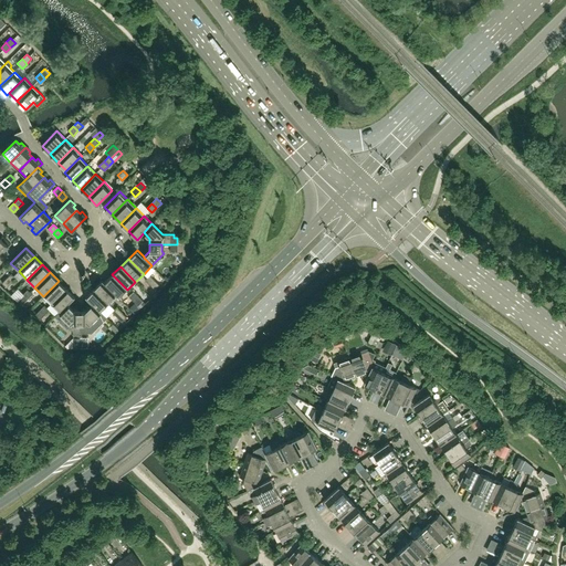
[(11,274),(7,279),(11,283),(17,279),(11,274)]
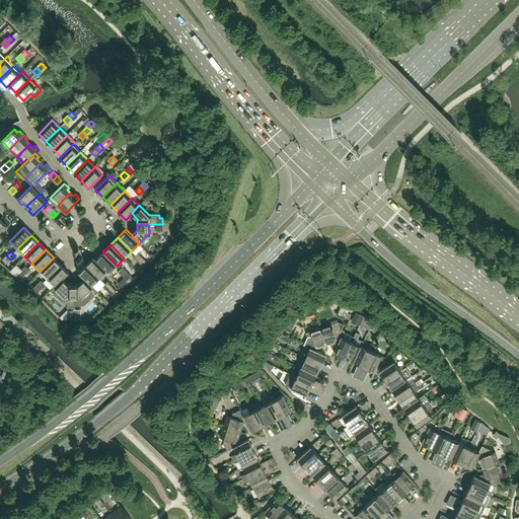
[(117,266),(102,251),(95,258),(95,260),(107,272),(108,274),(117,266)]
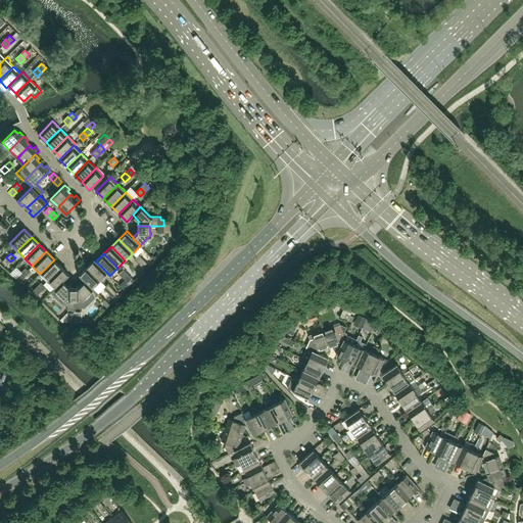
[(134,258),(138,264),(143,258),(138,254),(134,258)]
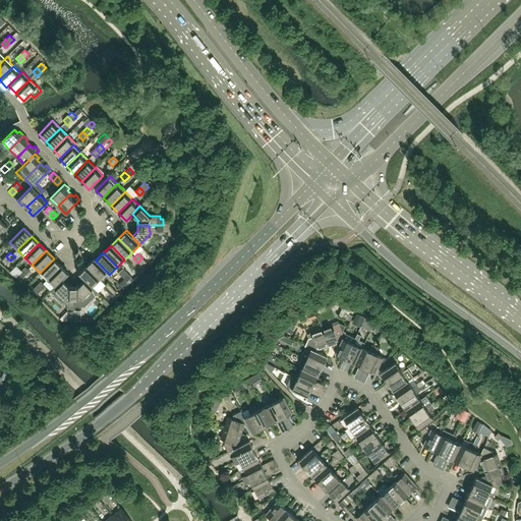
[(6,265),(10,261),(6,256),(2,261),(6,265)]
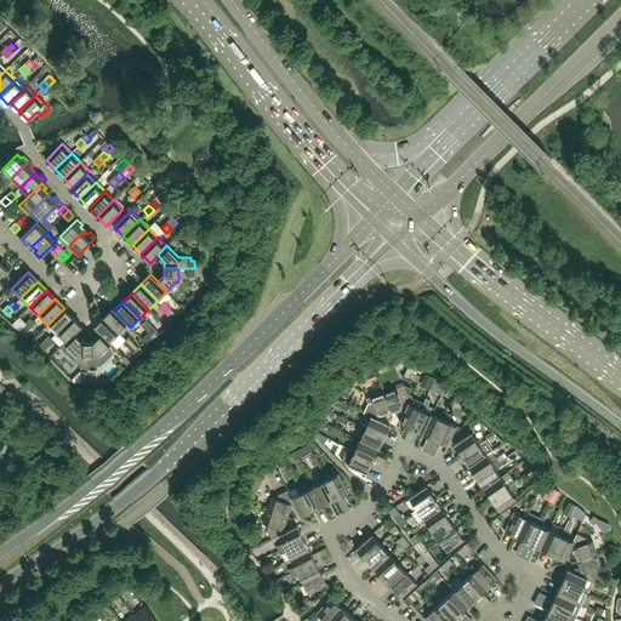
[(175,313),(170,307),(164,313),(170,318),(175,313)]
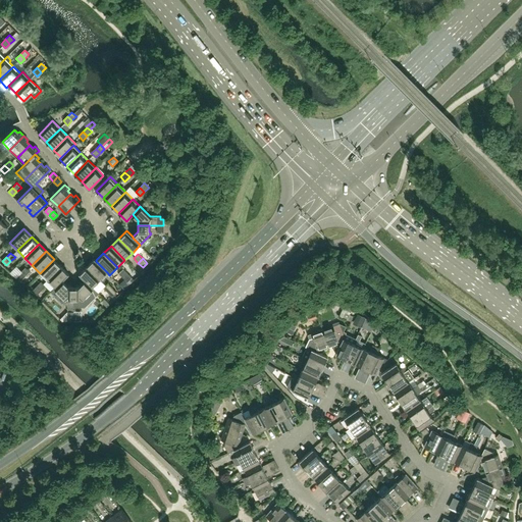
[(47,280),(61,266),(54,259),(40,273),(47,280)]
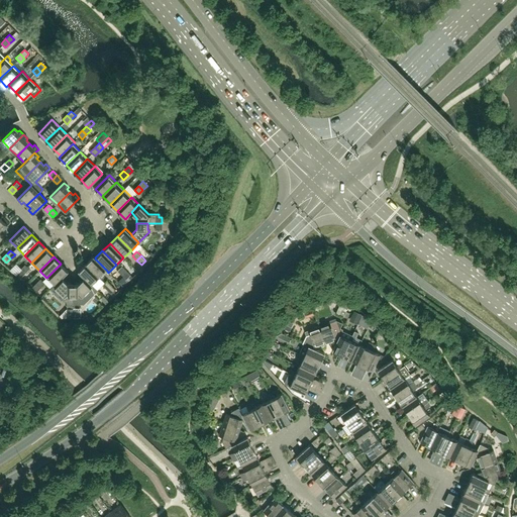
[(107,271),(95,259),(95,257),(93,256),(86,264),(100,278),(107,271)]
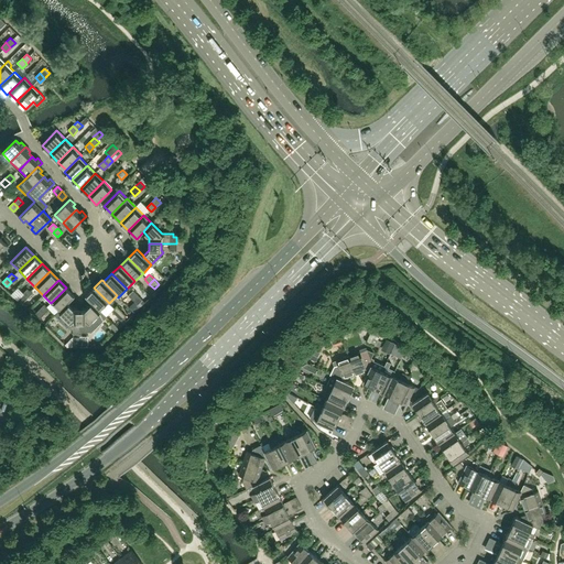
[(58,311),(67,303),(74,296),(66,288),(51,303),(58,311)]
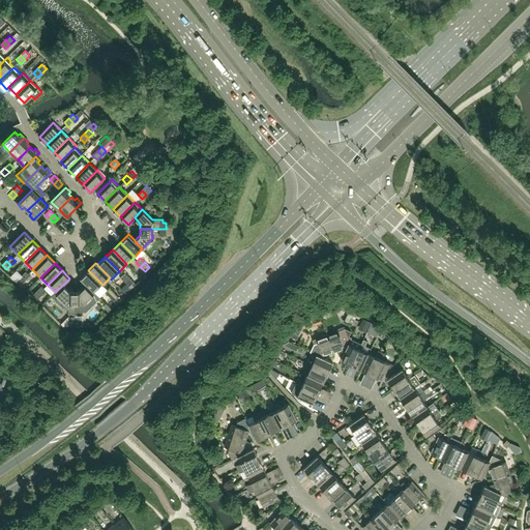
[(102,285),(88,270),(80,278),(86,285),(87,285),(94,292),(102,285)]
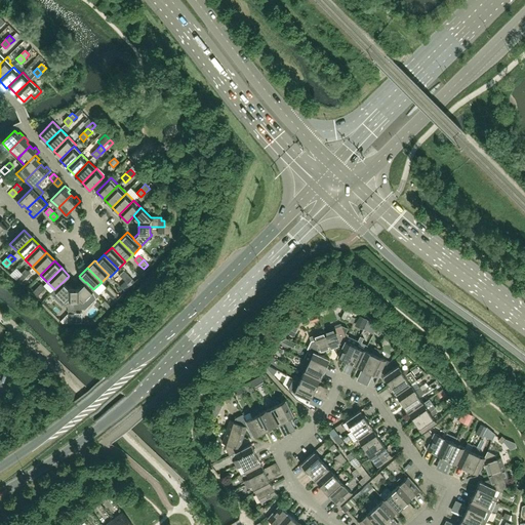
[(26,269),(22,273),(26,278),(30,274),(26,269)]
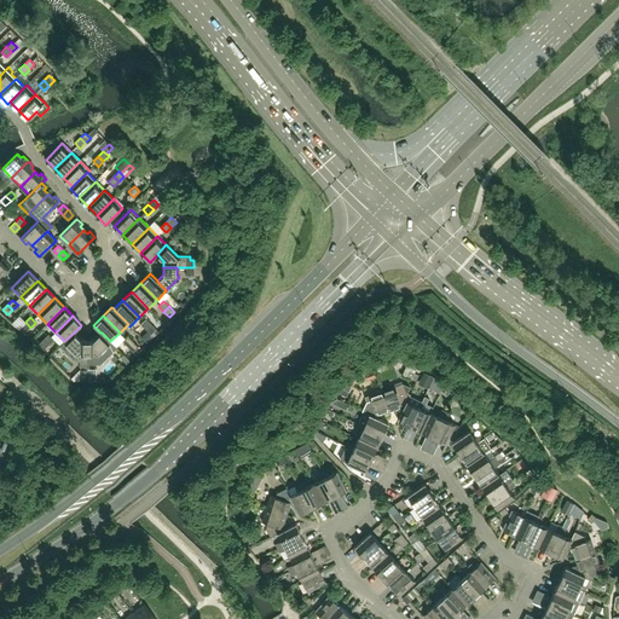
[(140,324),(146,329),(151,324),(146,319),(140,324)]
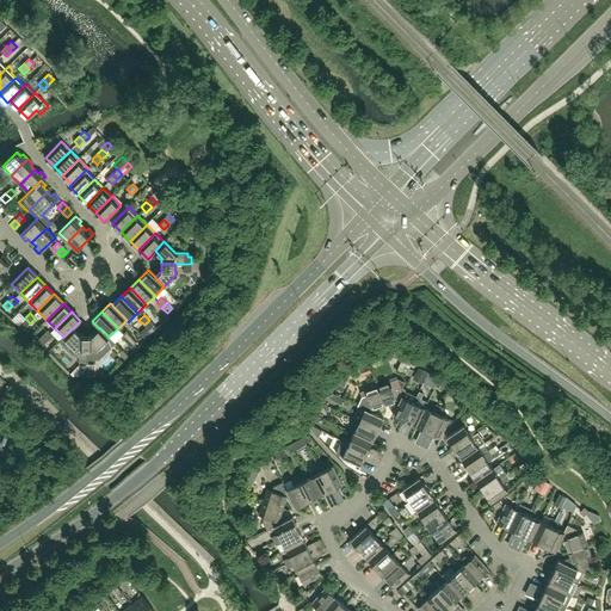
[(25,328),(30,323),(25,318),(19,323),(25,328)]
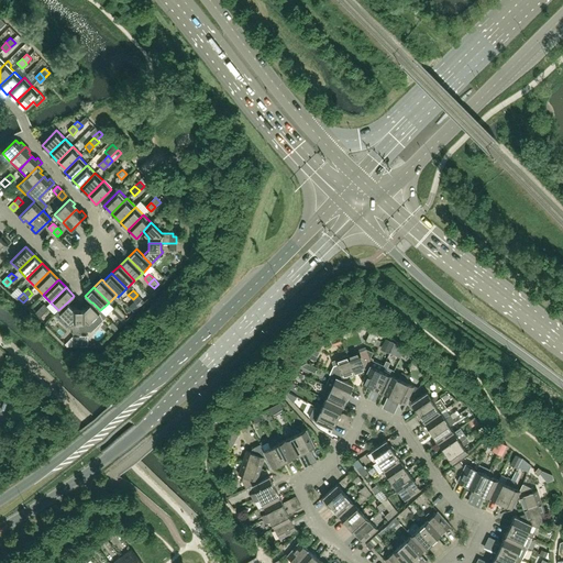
[(142,299),(138,295),(133,299),(138,304),(142,299)]
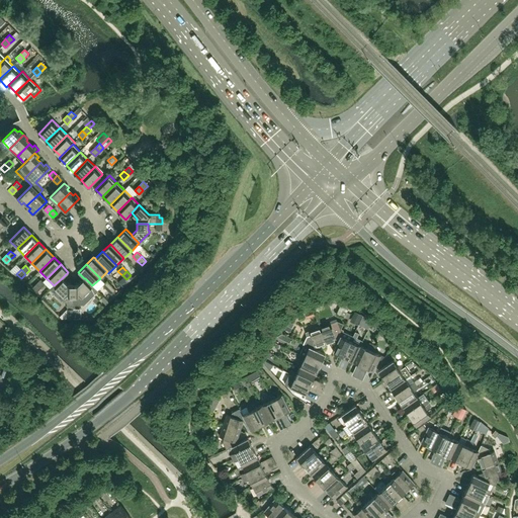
[(65,297),(68,294),(73,294),(73,283),(68,283),(62,278),(54,285),(50,290),(61,301),(65,297)]
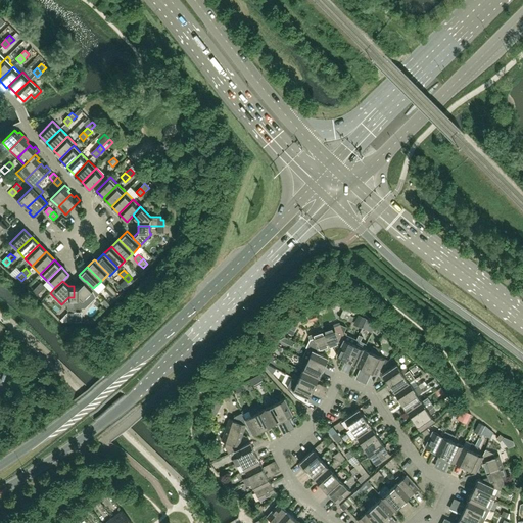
[(82,300),(93,288),(86,281),(85,281),(80,286),(74,286),(74,297),(80,297),(82,300)]
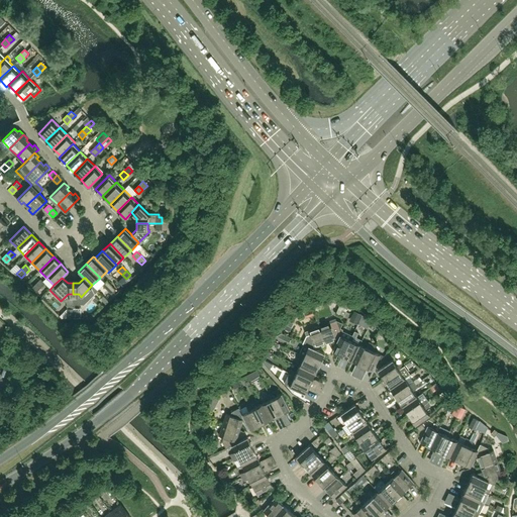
[(40,279),(36,284),(40,288),(45,284),(40,279)]
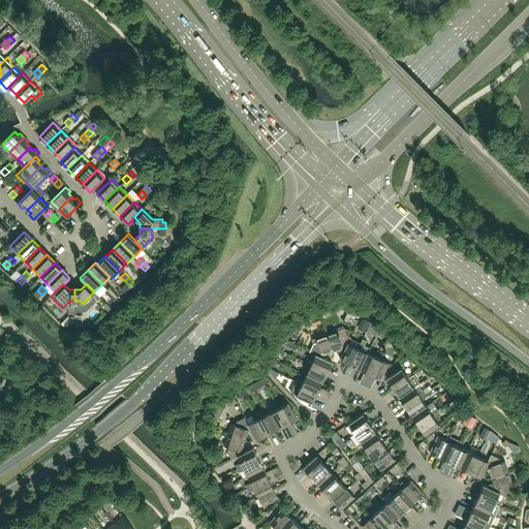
[(105,292),(110,297),(114,292),(110,287),(105,292)]
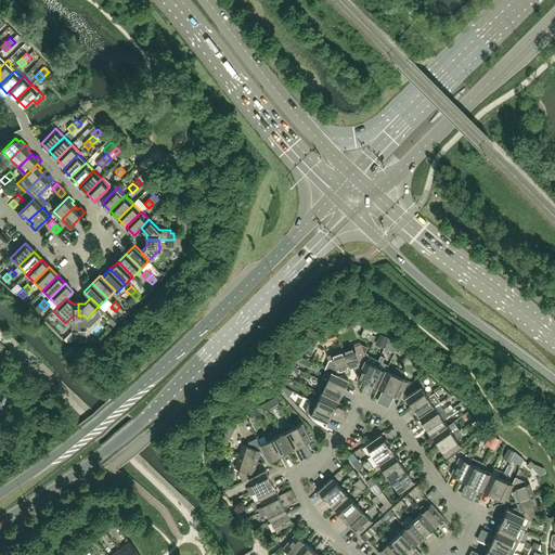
[(39,313),(43,309),(39,305),(35,309),(39,313)]
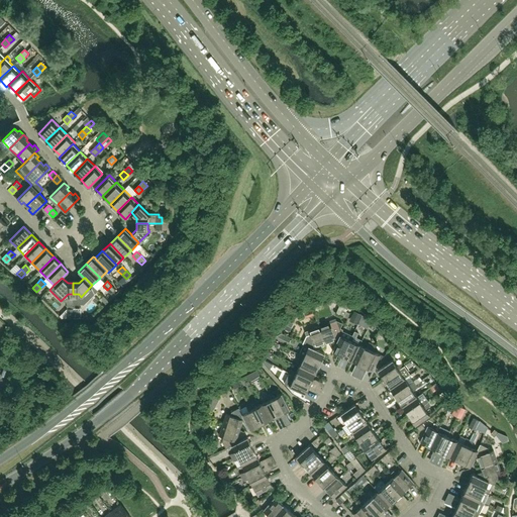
[(116,290),(111,286),(107,290),(111,294),(116,290)]
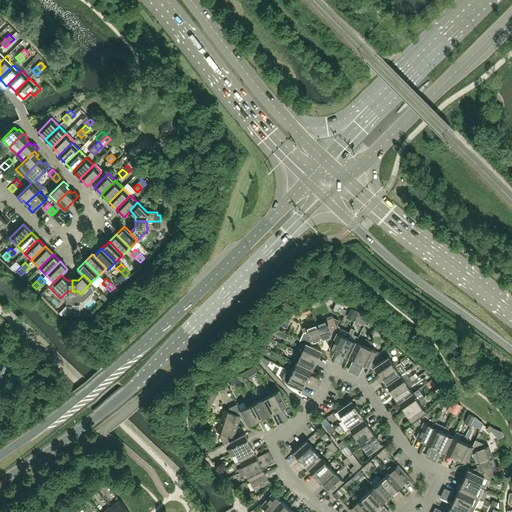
[(350,308),(346,318),(354,321),(358,311),(350,308)]
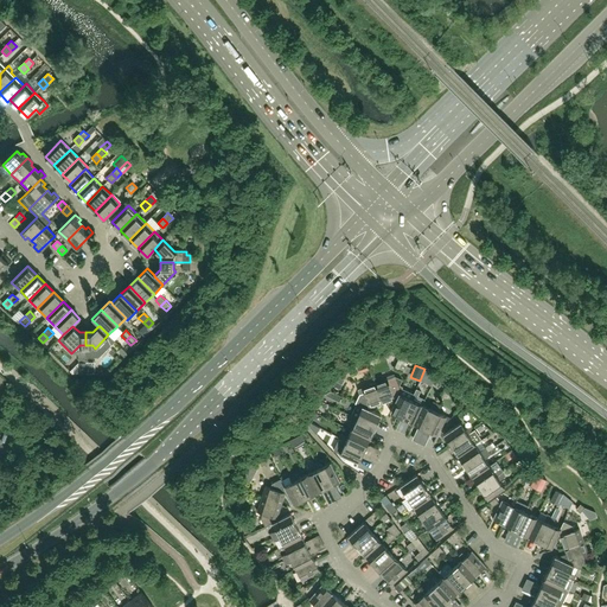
[(400,394),(402,388),(403,387),(400,384),(402,379),(394,376),(375,383),(382,402),(388,400),(391,409),(396,398),(397,398),(400,394)]
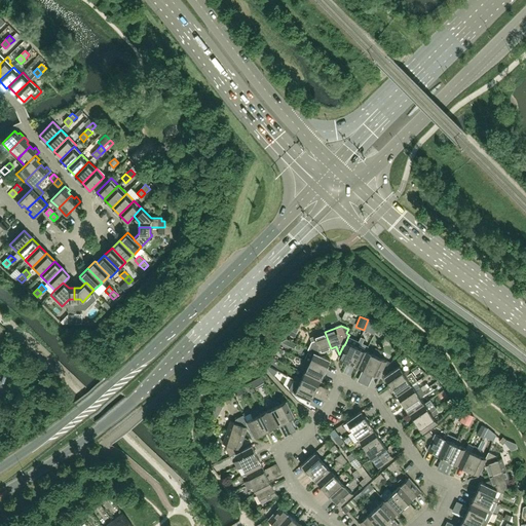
[(331,348),(325,332),(313,336),(315,340),(311,341),(307,349),(308,349),(318,354),(318,353),(320,352),(331,348)]
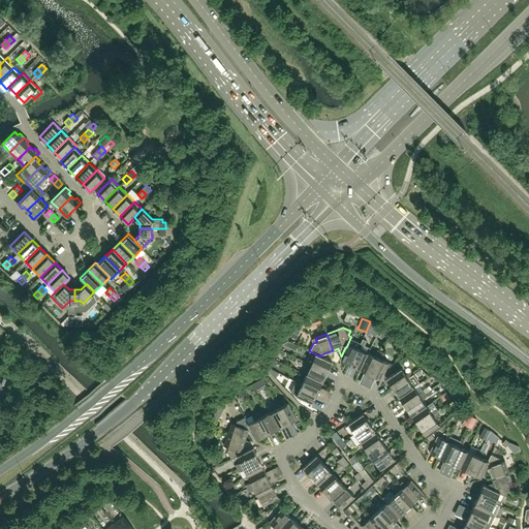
[(350,364),(361,342),(360,343),(350,338),(348,343),(346,347),(345,347),(341,356),(340,359),(350,364)]
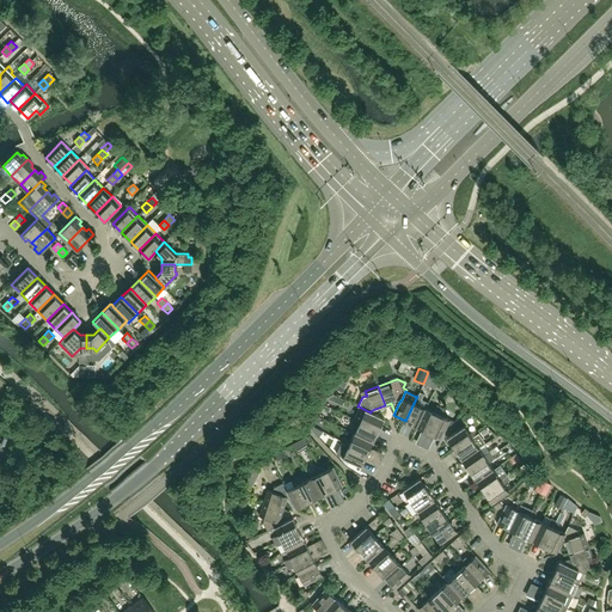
[(417,427),(426,408),(418,404),(421,398),(417,396),(405,421),(417,427)]
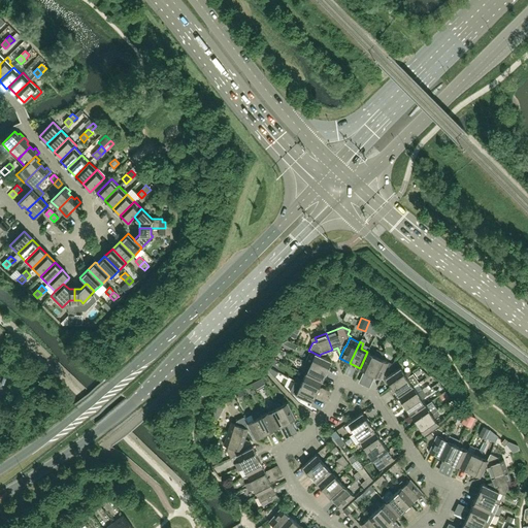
[(370,372),(380,352),(376,350),(374,355),(367,352),(360,368),(370,372)]
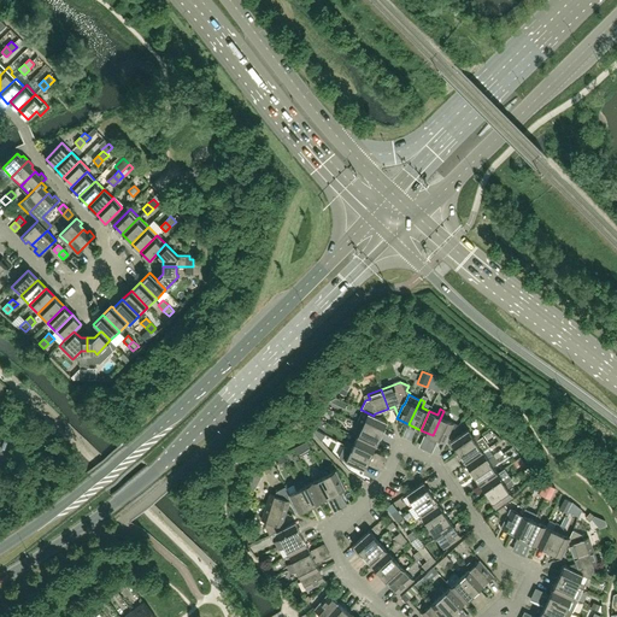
[(381,434),(387,422),(374,415),(374,416),(362,410),(357,422),(381,434)]
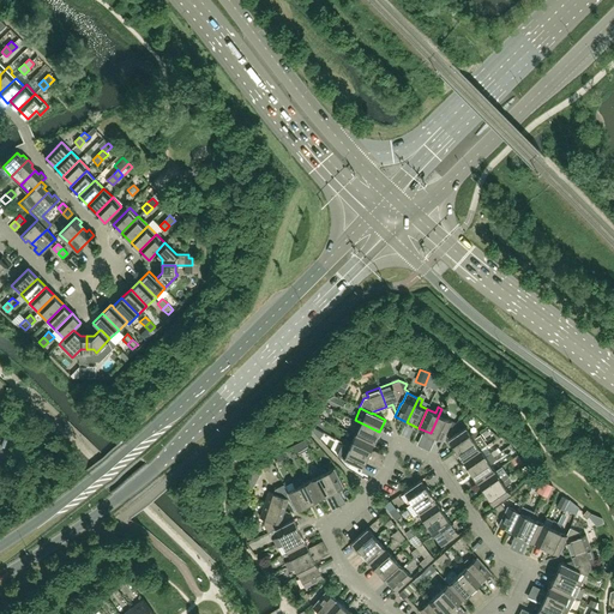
[(449,426),(451,421),(444,416),(446,410),(441,409),(431,433),(443,439),(449,426)]
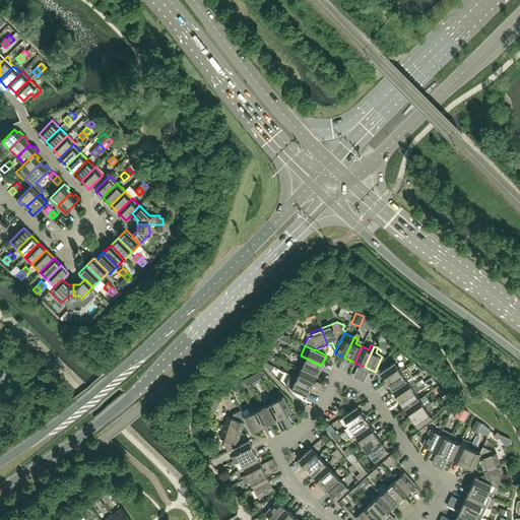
[(317,376),(321,366),(301,355),(299,360),(304,362),(301,368),(317,376)]
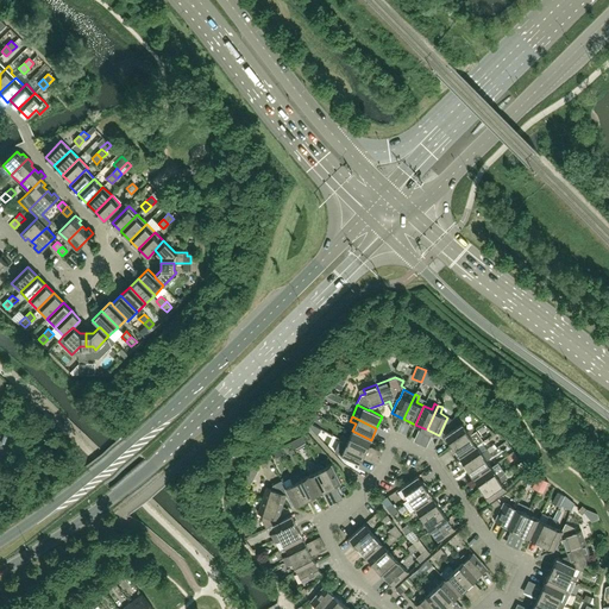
[(452,446),(475,432),(472,427),(466,431),(462,424),(445,435),(452,446)]
